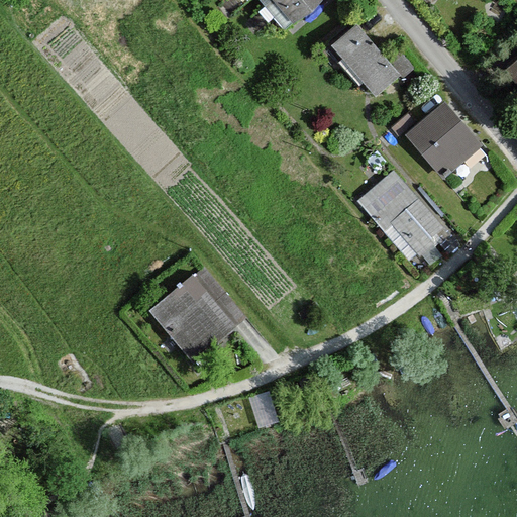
[(270,0),(293,26),(323,0),(270,0)]
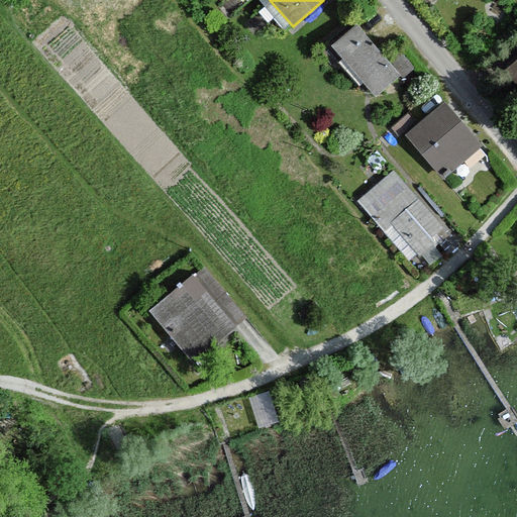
[(355,25),(330,47),(374,97),(399,76),(355,25)]
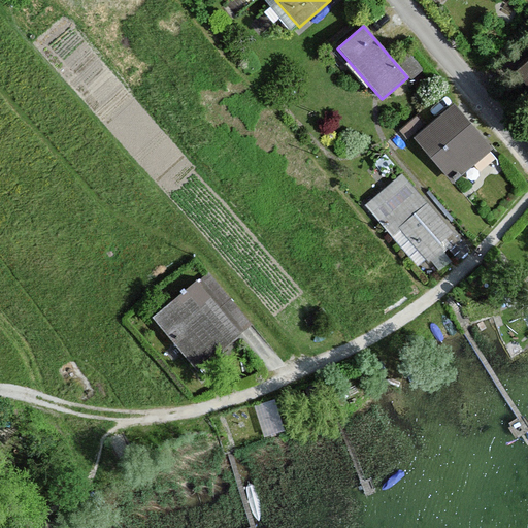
[(527,61),(518,70),(527,81),(527,61)]
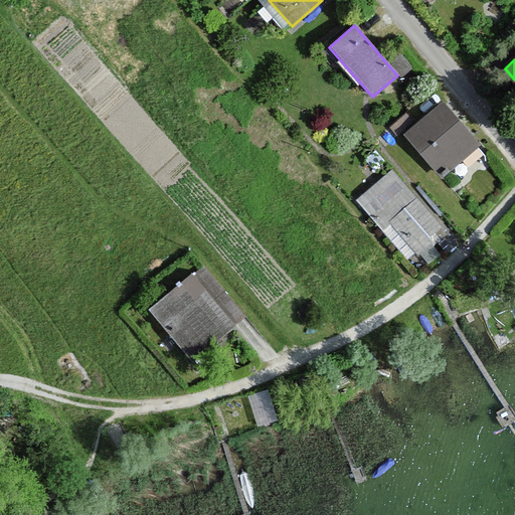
[(472,143),(439,105),(402,137),(436,175),(472,143)]
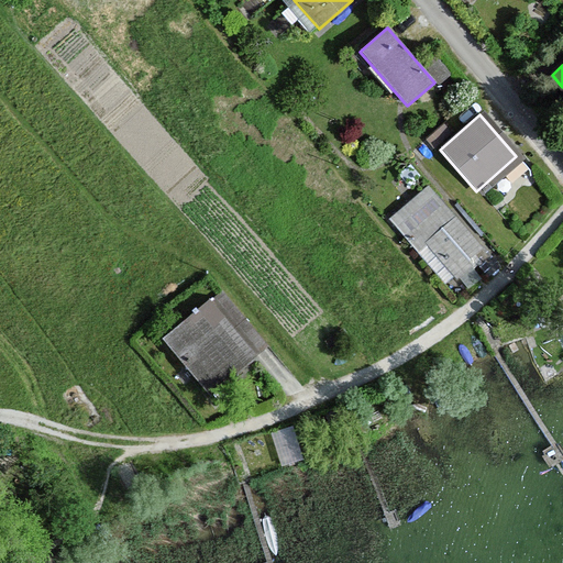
[(444,285),(482,252),(429,190),(390,223),(444,285)]
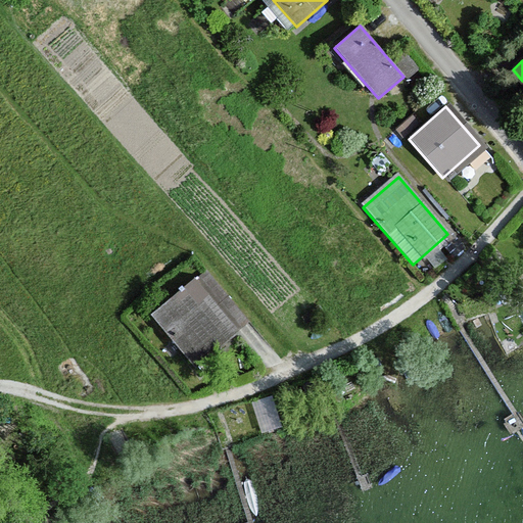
[(201,274),(151,317),(196,369),(246,326),(201,274)]
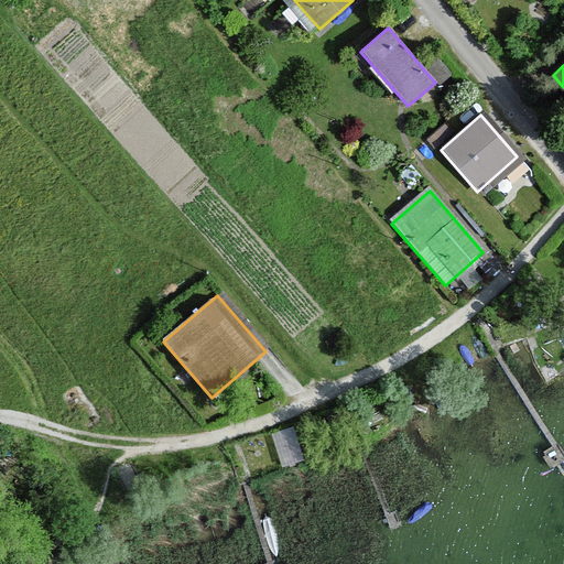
[(297,424),(277,429),(282,462),(303,458),(297,424)]
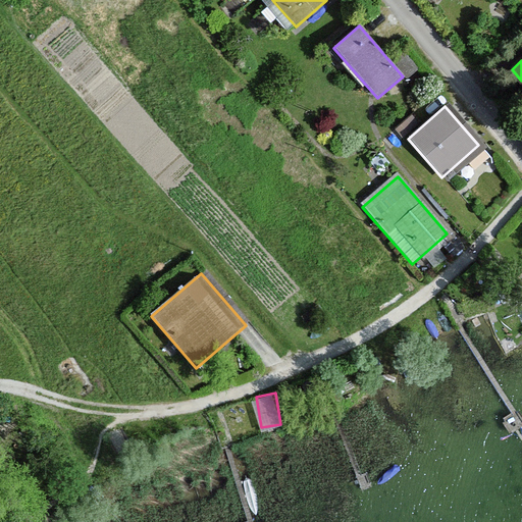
All buildings are outlined.
